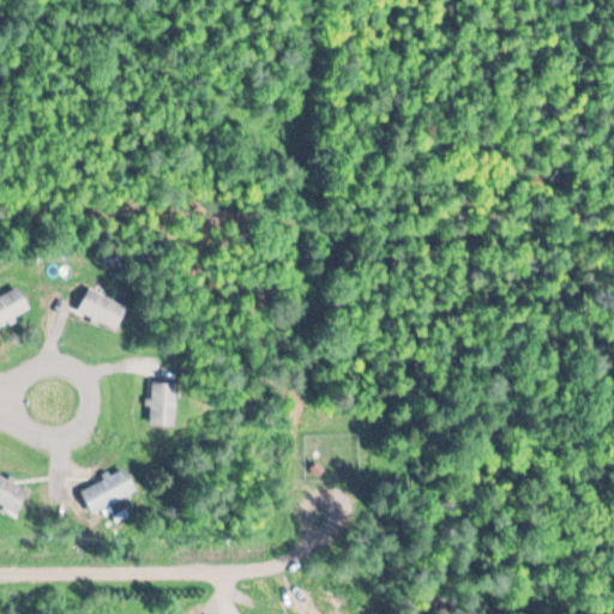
[(0,325),(31,312),(20,288),(0,296),(0,325)]
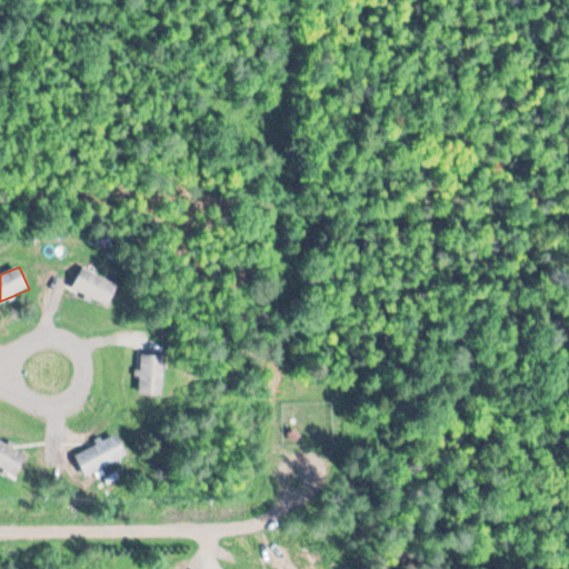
[(73,289),(109,307),(120,286),(85,268),(73,289)]
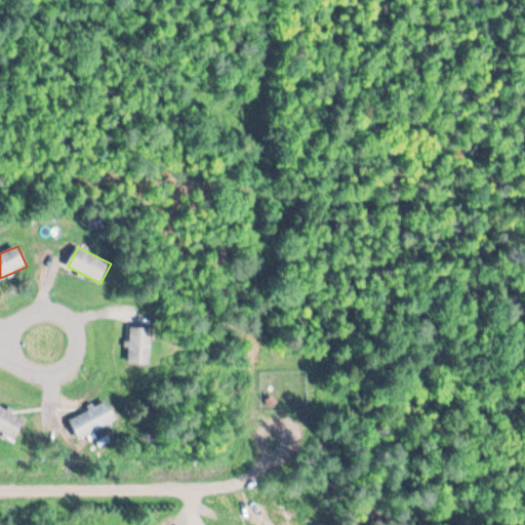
[(151,328),(129,328),(129,364),(151,365),(151,328)]
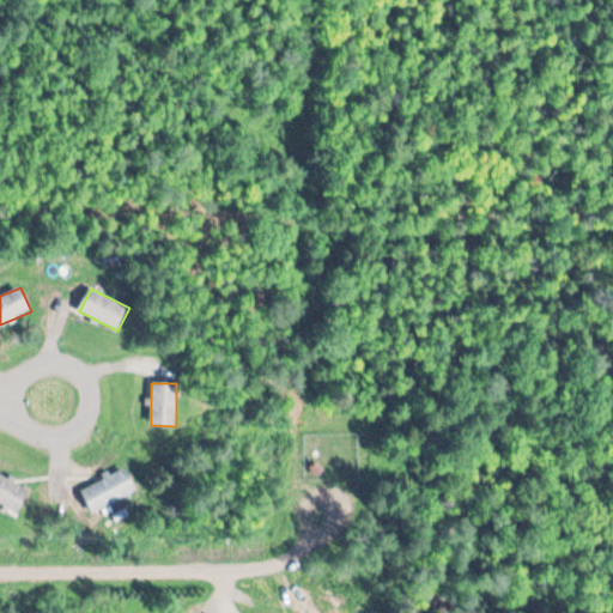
[(138,489),(126,467),(80,491),(93,514),(138,489)]
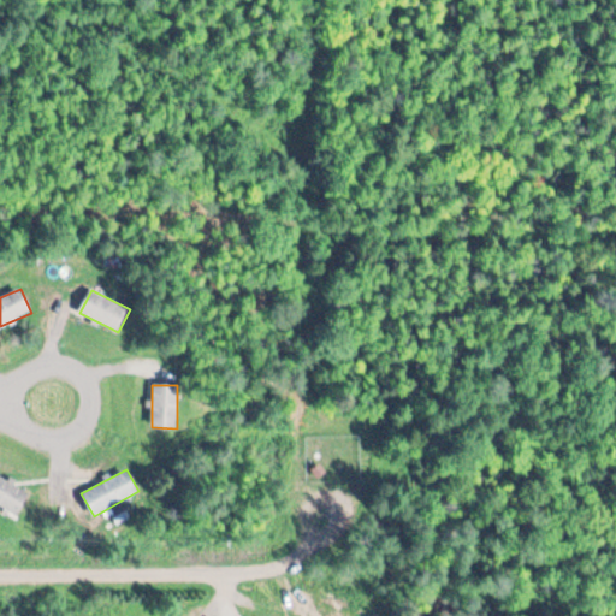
[(0,504),(17,515),(30,493),(0,475),(0,504)]
